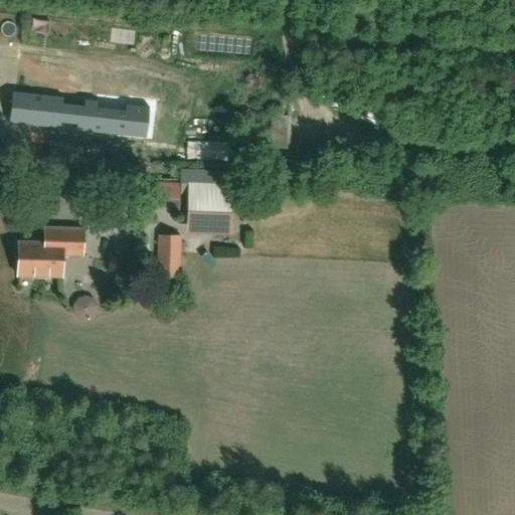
[(14,93),(11,123),(59,129),(63,98),(14,93)]
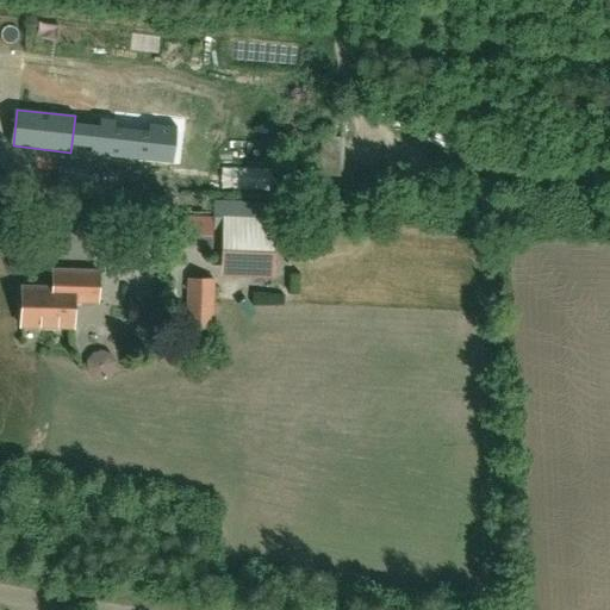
[(99,118),(95,155),(165,162),(169,125),(149,124),(148,131),(112,128),(113,120),(99,118)]
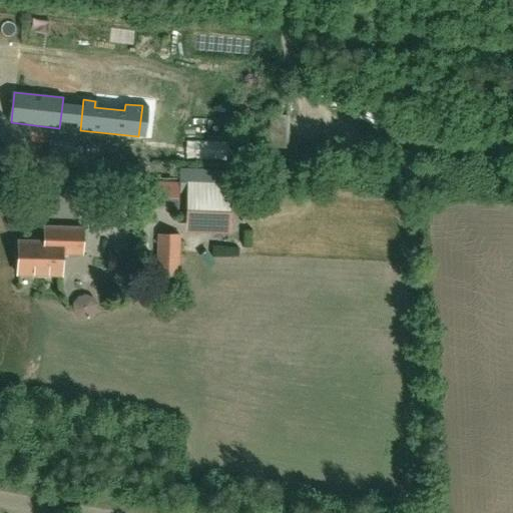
[(175,205),(175,183),(135,182),(134,204),(175,205)]
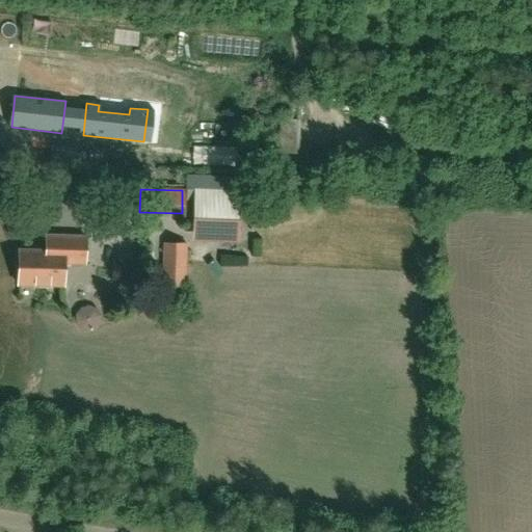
[(231,228),(231,198),(192,198),(192,227),(231,228)]
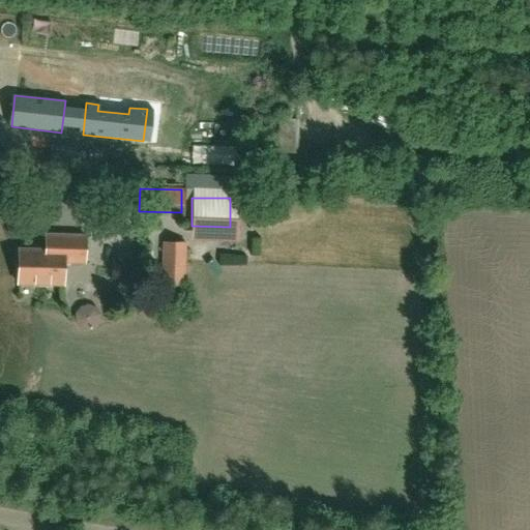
[(84,263),(84,237),(46,236),(45,252),(18,251),(17,285),(62,285),(63,262),(84,263)]
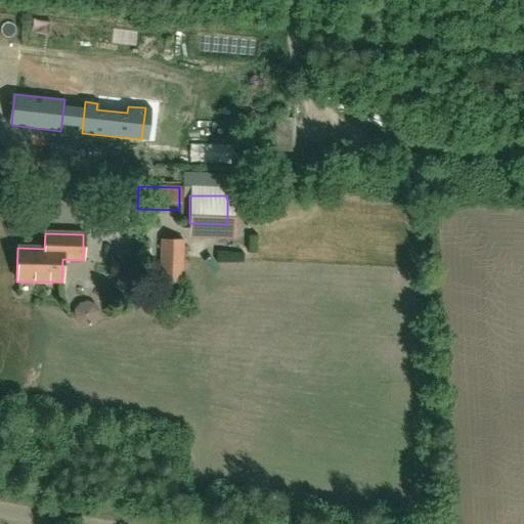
[(181,243),(163,242),(162,280),(180,281),(181,243)]
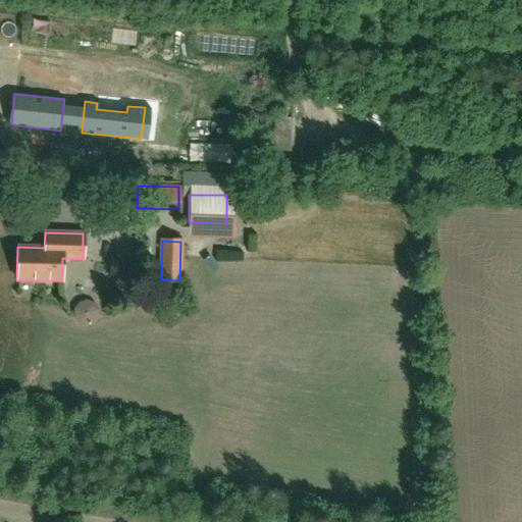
[(98,313),(96,306),(90,301),(83,301),(76,306),(73,313),(76,320),(83,324),(90,324),(96,320),(98,313)]
